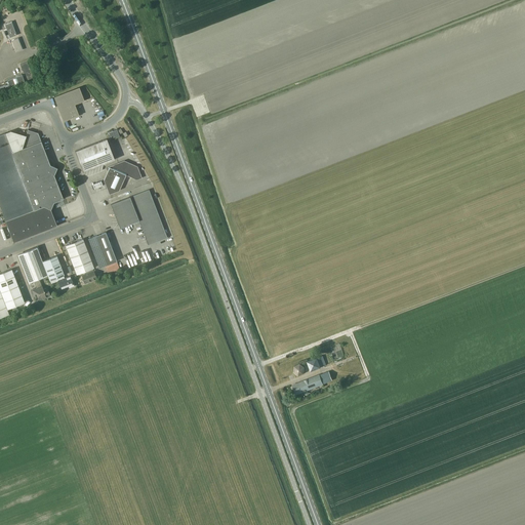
[(10,38),(17,35),(11,22),(5,25),(10,38)]
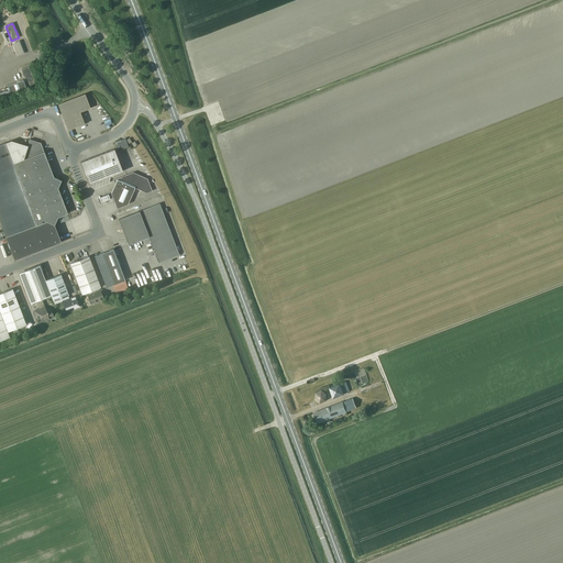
[(20,41),(12,43),(18,56),(24,54),(20,41)]
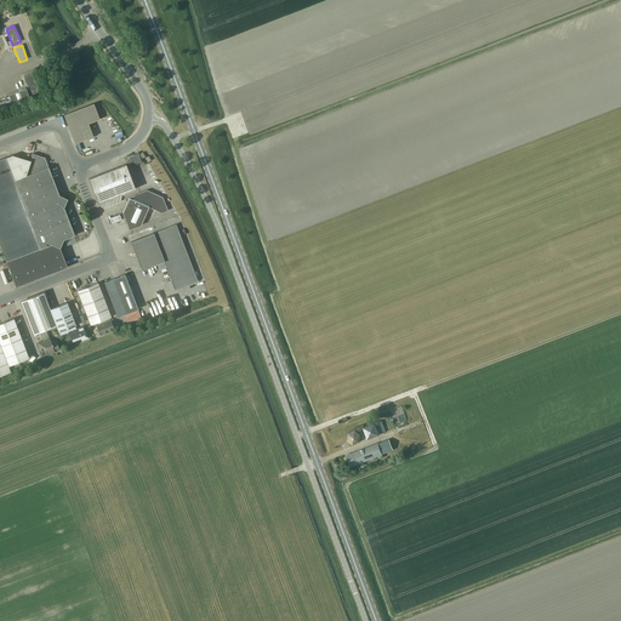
[(40,92),(33,73),(24,77),(29,89),(27,90),(26,87),(9,95),(12,103),(29,97),(29,95),(30,95),(32,96),(40,92)]
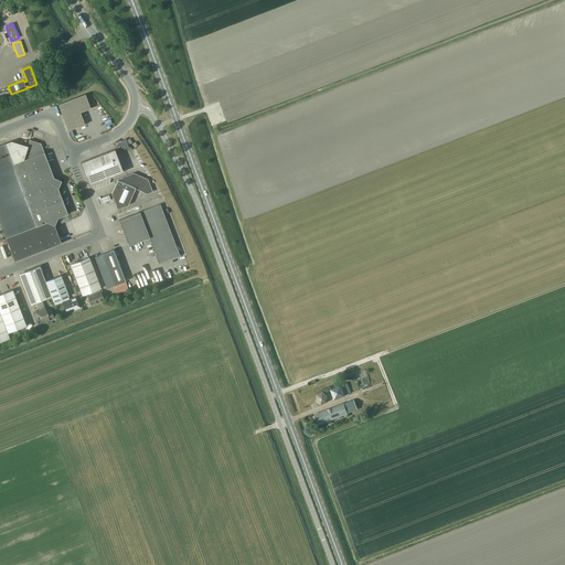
[(75,98),(59,105),(68,130),(85,124),(81,112),(75,98)]
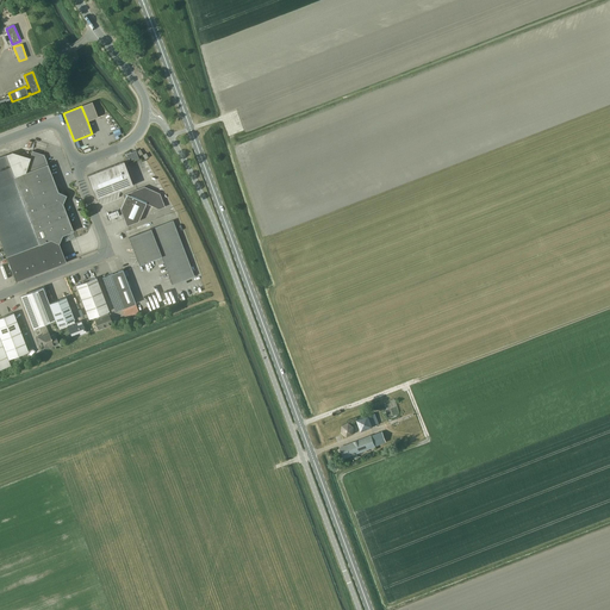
[(0,156),(0,238),(7,256),(17,281),(67,262),(60,243),(62,235),(74,231),(63,204),(67,195),(58,192),(44,155),(33,151),(31,159),(22,155),(8,160),(6,155),(0,156)]
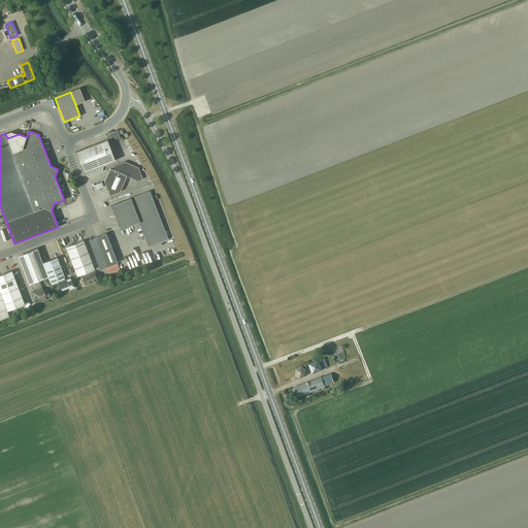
[(107,140),(75,152),(84,172),(114,160),(107,140)]
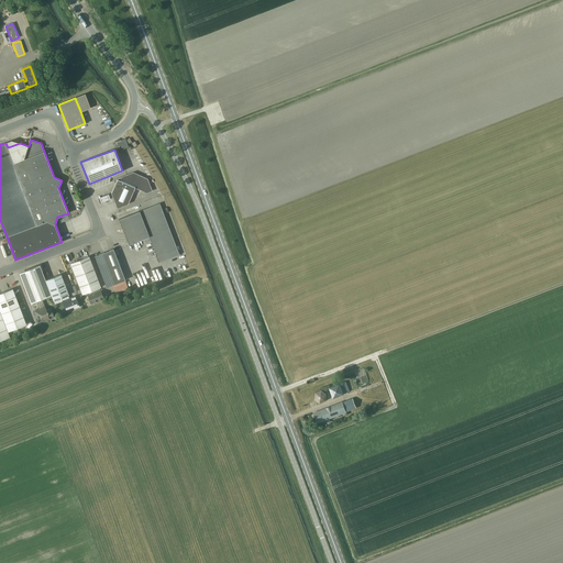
[(152,190),(147,178),(133,172),(116,179),(117,181),(111,192),(118,208),(128,205),(135,188),(146,192),(152,190)]
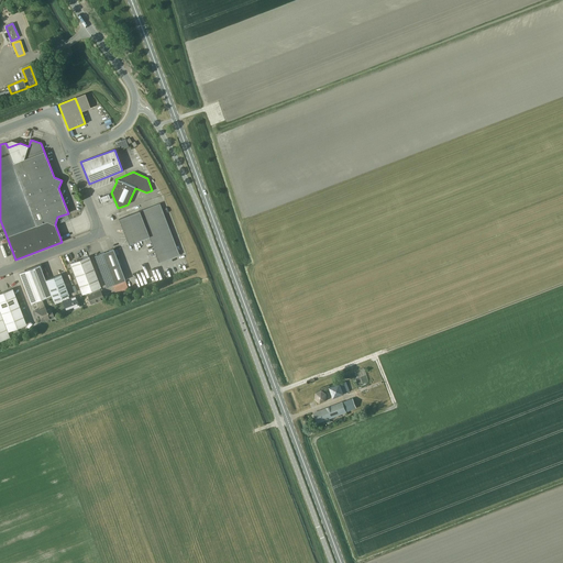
[(100,202),(110,198),(109,194),(98,197),(100,202)]
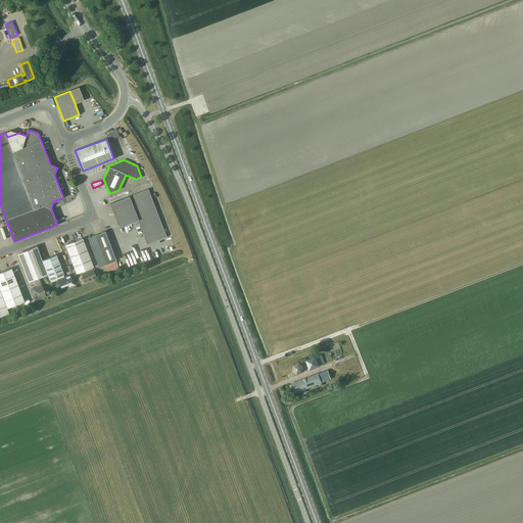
[(167,237),(148,189),(110,203),(120,227),(136,221),(136,222),(138,223),(139,223),(147,244),(167,237)]
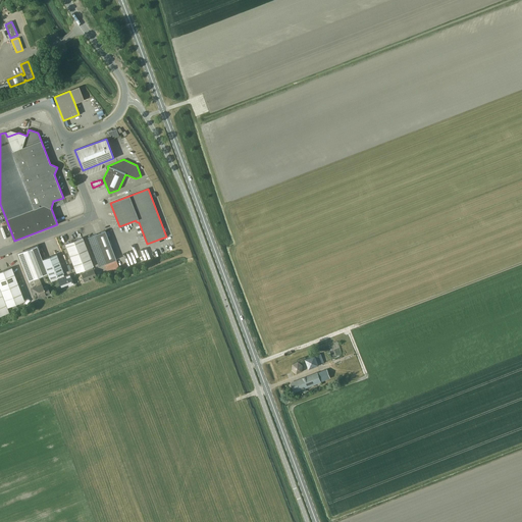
[(99,266),(116,260),(105,230),(88,238),(99,266)]
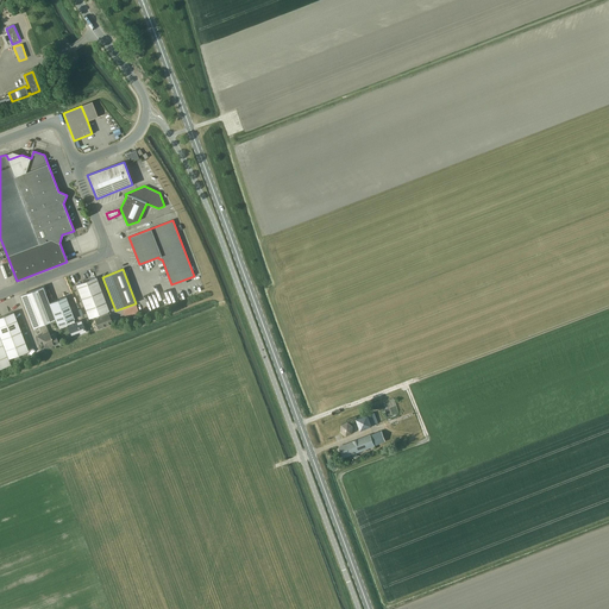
[(112,324),(107,312),(110,311),(96,277),(76,284),(89,318),(100,314),(101,318),(100,319),(99,318),(95,320),(99,328),(107,325),(108,326),(111,325),(111,324),(112,324)]
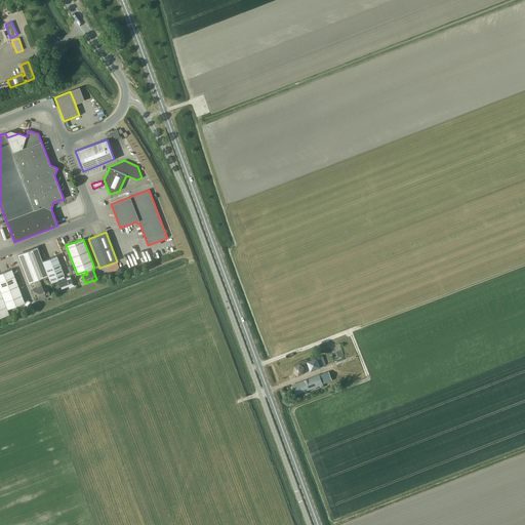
[(29,283),(34,281),(36,286),(41,284),(39,279),(48,276),(42,260),(37,247),(26,251),(25,255),(19,256),(29,283)]
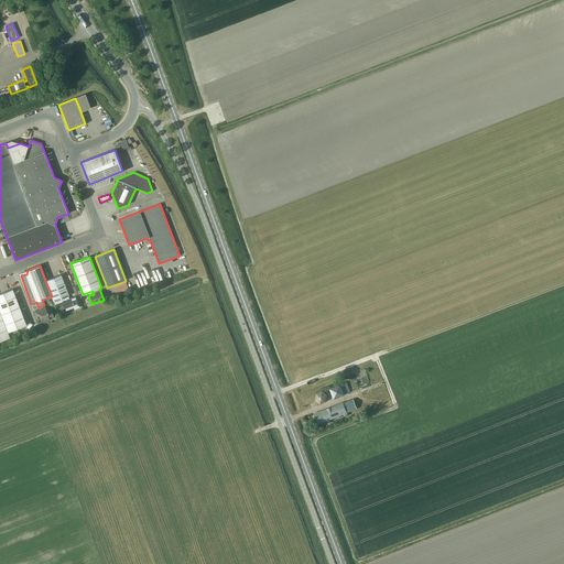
[(52,296),(55,304),(62,302),(65,310),(78,305),(75,296),(68,300),(67,296),(69,295),(61,274),(45,280),(52,296)]
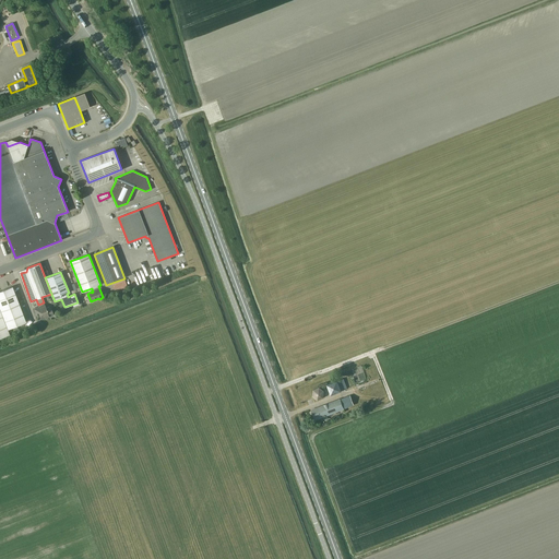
[(0,290),(0,308),(8,329),(26,322),(12,286),(0,290)]
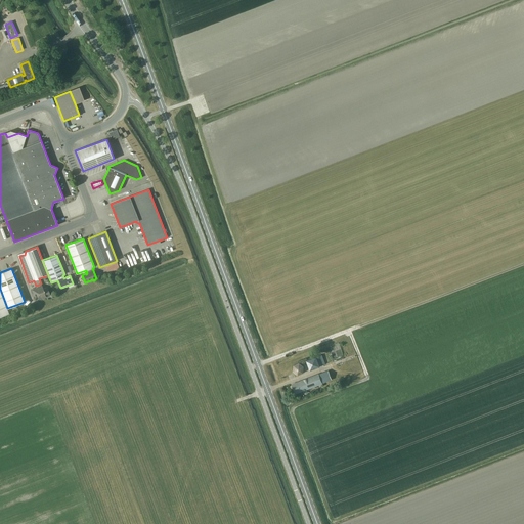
[(41,284),(36,286),(37,288),(33,290),(35,296),(38,295),(39,299),(50,294),(48,289),(44,290),(42,286),(41,284)]
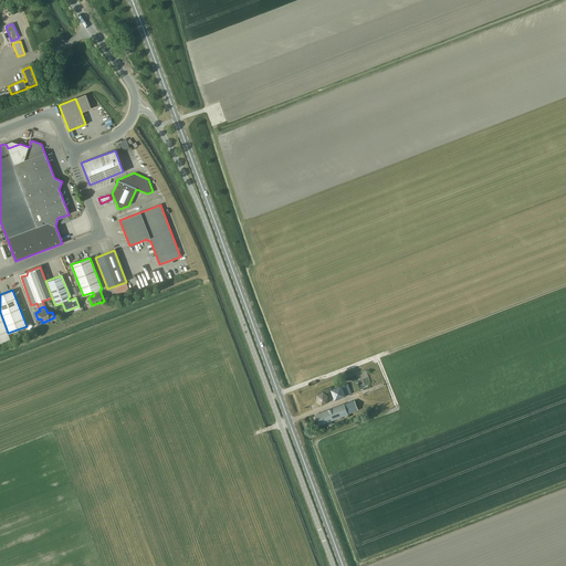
[(0,342),(10,338),(8,333),(0,312),(0,342)]
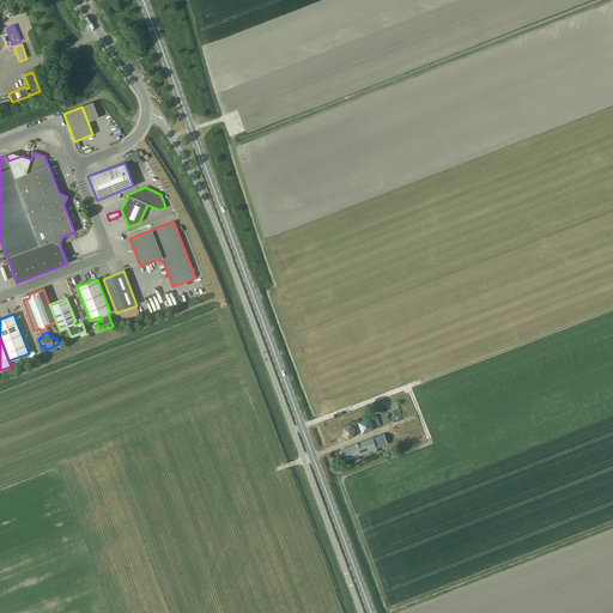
[(398,400),(386,404),(390,419),(402,414),(398,400)]
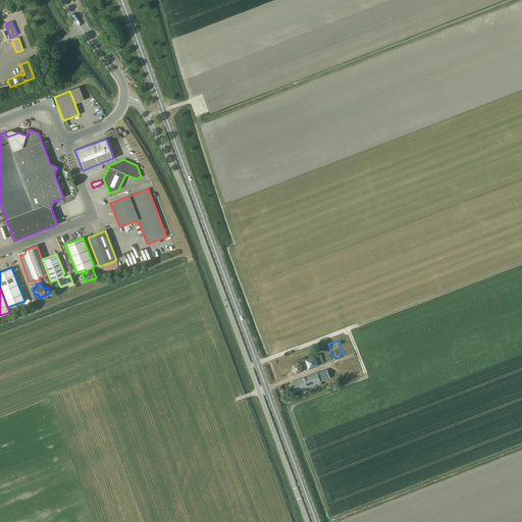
[(320,354),(305,359),(309,369),(324,363),(320,354)]
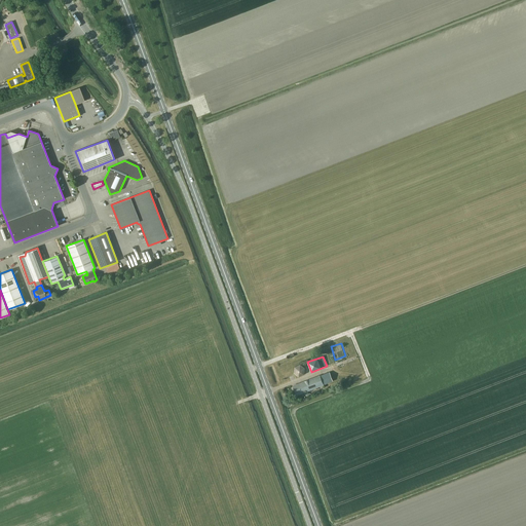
[(299,376),(304,374),(305,369),(301,365),(295,367),(294,373),(299,376)]
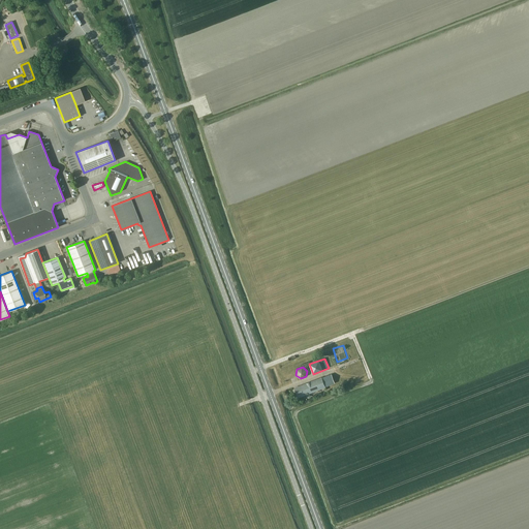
[(310,397),(309,393),(335,383),(332,374),(307,383),(294,387),(299,397),(306,394),(308,398),(310,397)]
